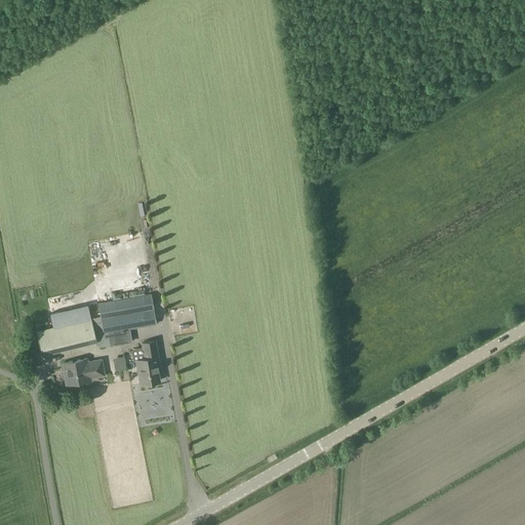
[(125,183),(138,180),(137,172),(124,174),(125,183)]
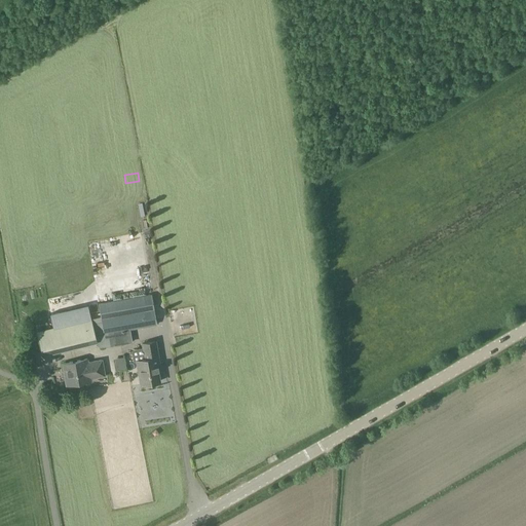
[(119,335),(126,334),(125,331),(156,325),(136,205),(98,213),(97,208),(82,210),(83,216),(82,216),(100,315),(97,316),(101,338),(102,337),(103,338),(119,335)]
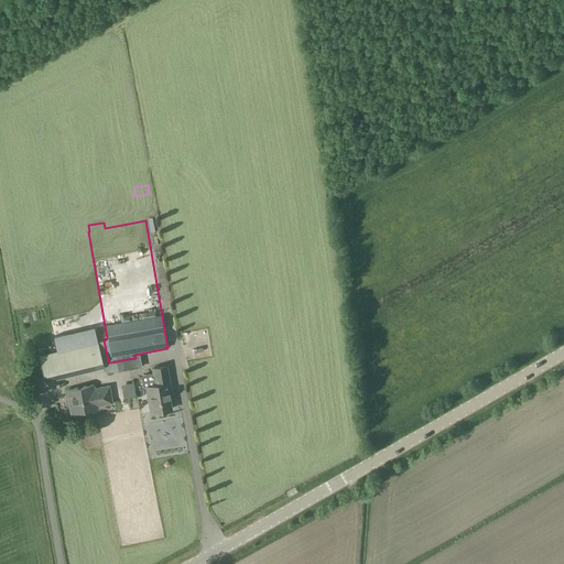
[(108,362),(104,339),(97,342),(93,327),(53,338),(57,351),(39,357),(44,379),(108,362)]
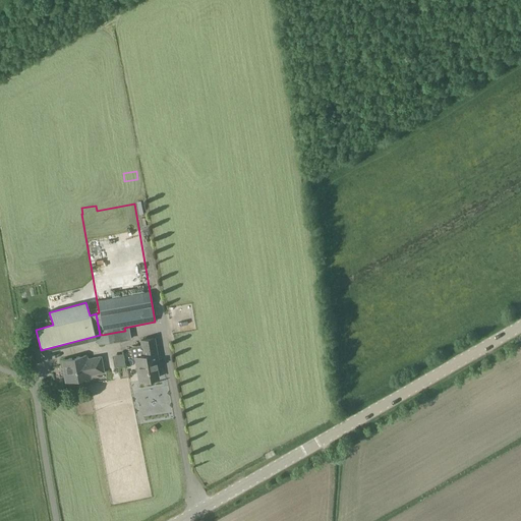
[(158,362),(154,338),(140,341),(142,350),(147,349),(148,355),(135,357),(139,382),(158,378),(155,363),(158,362)]
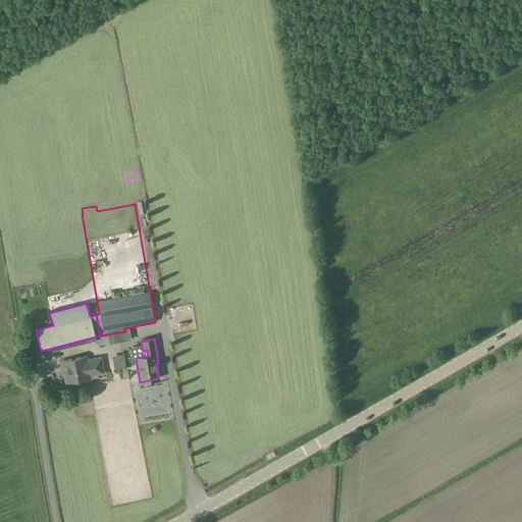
[(87,378),(87,375),(100,372),(97,357),(84,360),(83,357),(61,361),(65,382),(87,378)]
